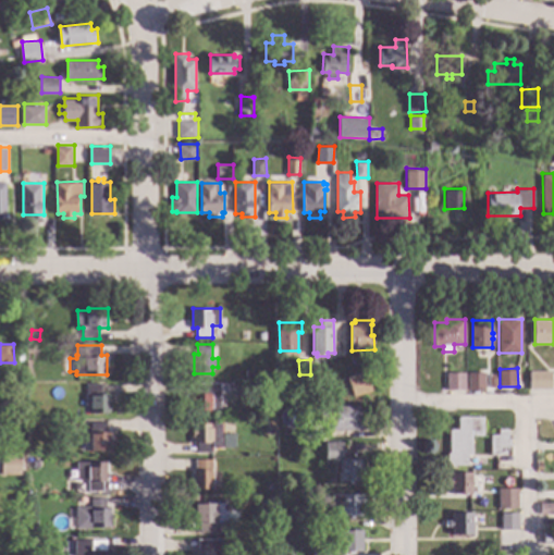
[(552,371),(552,387),(530,387),(530,370),(552,371)]
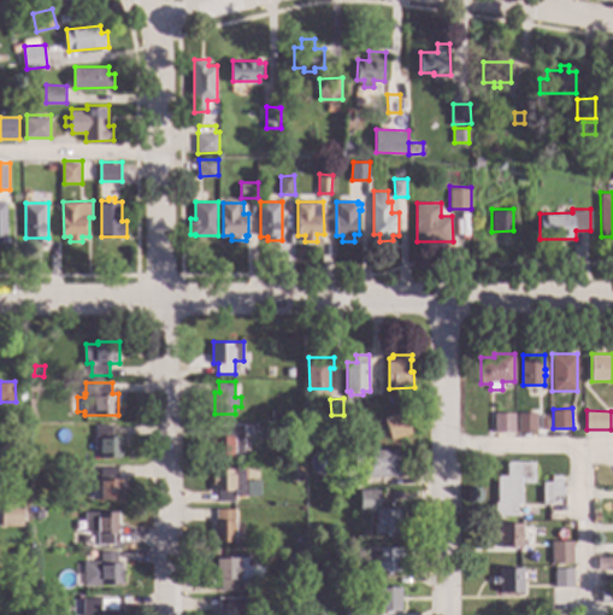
[(412,432),(393,439),(385,417),(406,411),(412,432)]
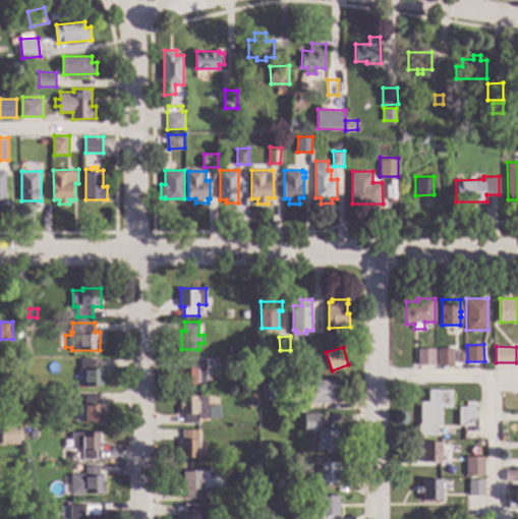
[(436,363),(418,364),(418,348),(436,348),(436,363)]
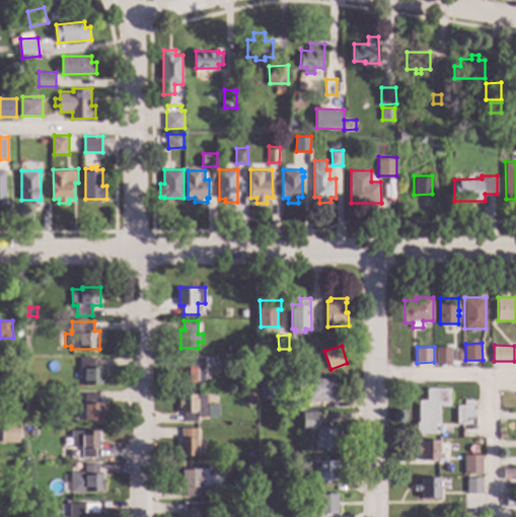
[(452,363),(437,363),(437,347),(452,347),(452,363)]
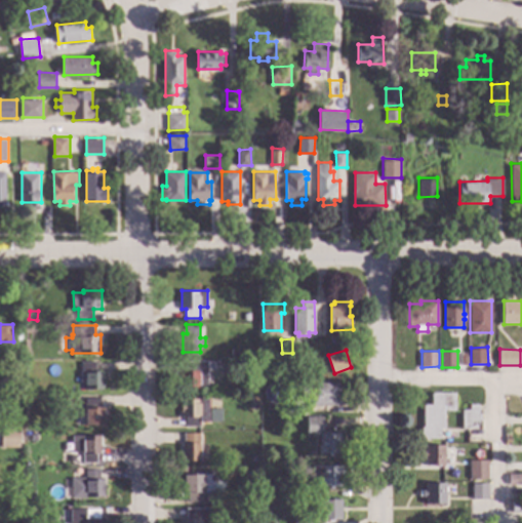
[(209,361),(216,360),(216,369),(208,369),(209,387),(182,389),(182,386),(179,386),(179,381),(183,380),(182,370),(187,369),(187,361),(209,360),(209,361)]
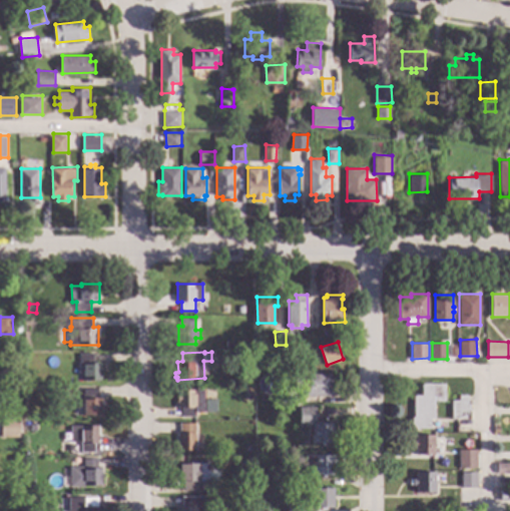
[(95,362),(102,362),(102,365),(104,365),(104,370),(102,370),(102,380),(85,380),(85,363),(81,363),(81,353),(95,353),(95,362)]
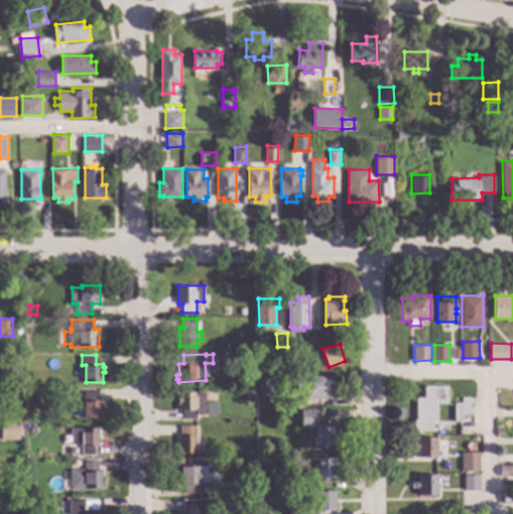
[(335,397),(304,397),(304,389),(297,389),(297,376),(335,376),(335,397)]
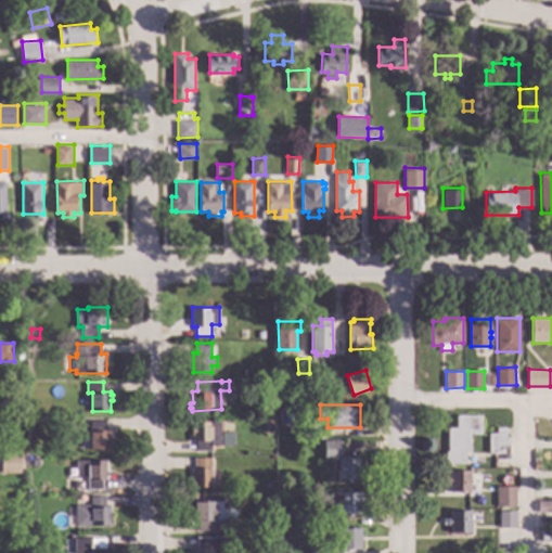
[(483,434),(471,434),(471,452),(466,452),(466,463),(447,463),(447,451),(449,451),(449,427),(458,427),(458,414),(483,414),(483,434)]
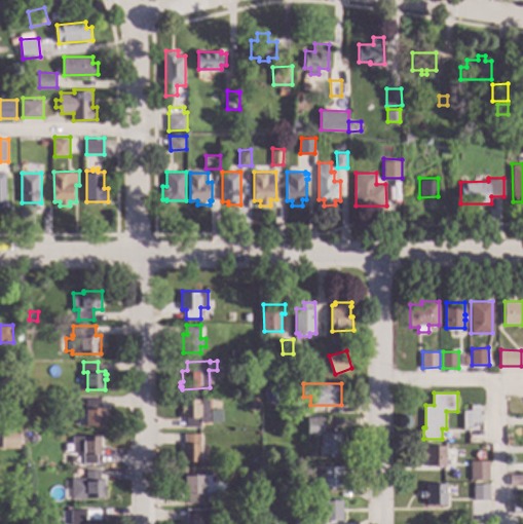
[(102,408),(106,408),(106,425),(86,425),(87,398),(102,398),(102,408)]
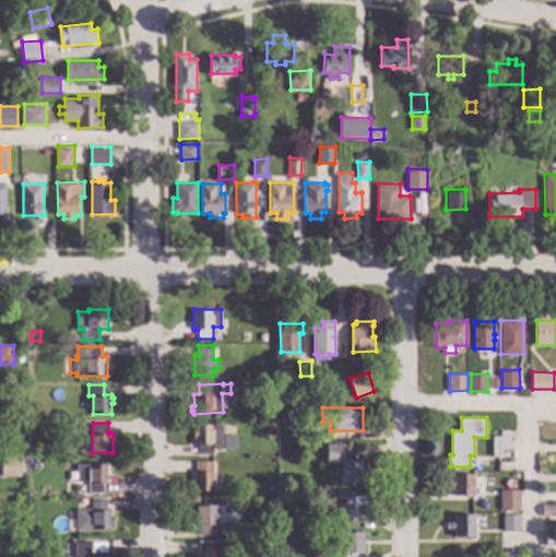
[(224,448),(213,448),(213,453),(200,453),(200,443),(196,443),(196,424),(224,424),(224,448)]
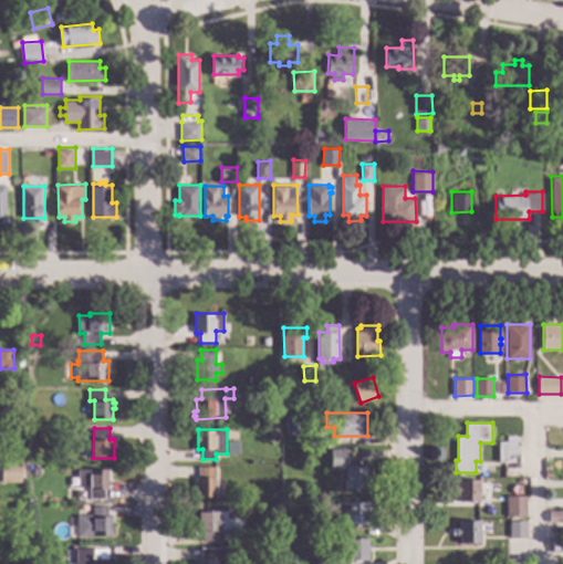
[(326,444),(308,444),(308,431),(326,431),(326,444)]
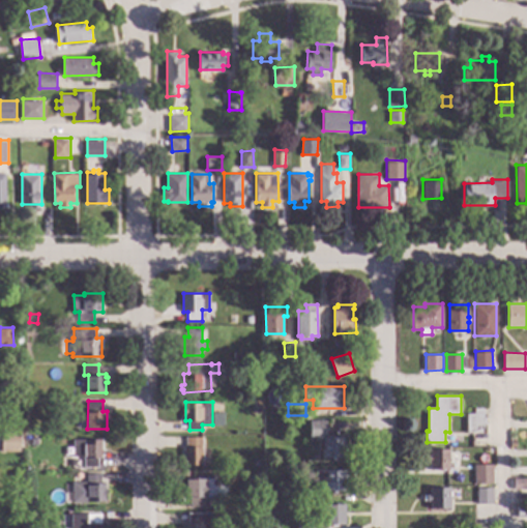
[(484,412),(487,413),(486,432),(467,432),(467,413),(475,413),(475,408),(484,408),(484,412)]
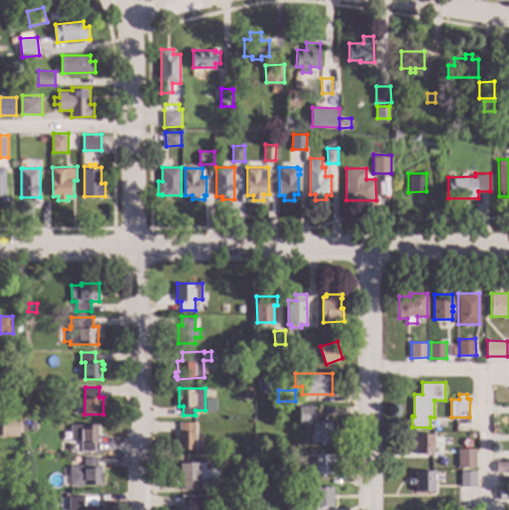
[(316,422),(332,422),(332,441),(312,441),(311,433),(313,433),(313,422),(300,422),(300,406),(316,406),(316,422)]
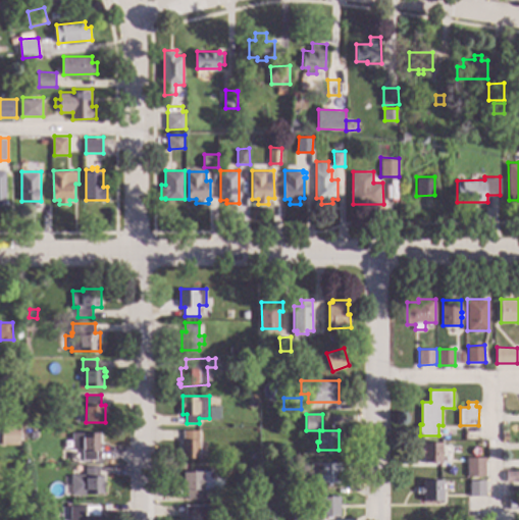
[(20,445),(2,445),(2,425),(20,425),(20,445)]
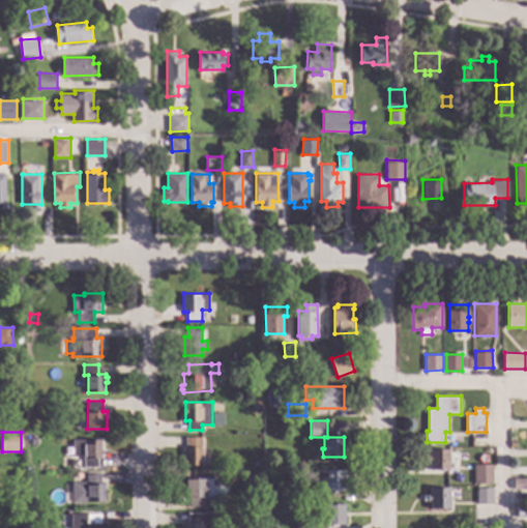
[(203,464),(185,464),(185,446),(187,446),(187,436),(203,436),(203,464)]
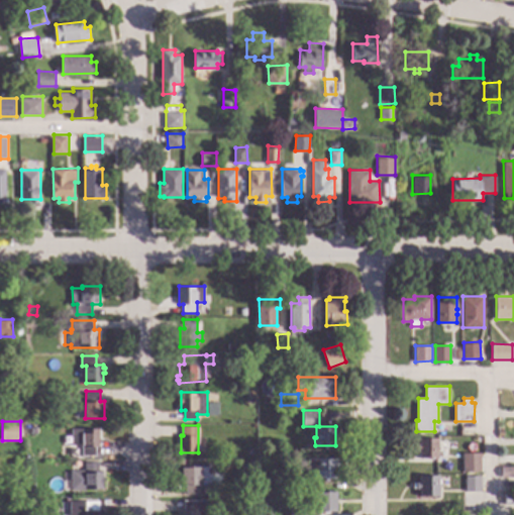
[(101,437),(103,437),(103,442),(101,442),(101,445),(96,445),(97,454),(83,454),(83,444),(73,444),(73,428),(101,427),(101,437)]
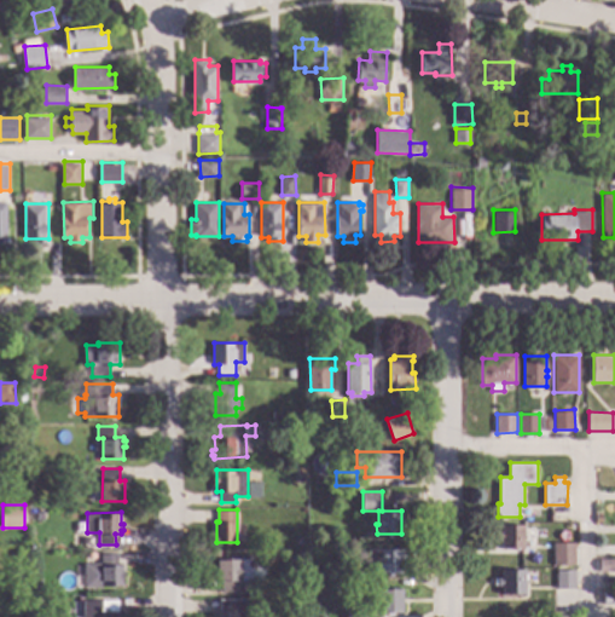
[(524,540),(528,540),(528,547),(524,547),(524,548),(502,548),(502,538),(498,538),(498,531),(502,531),(502,524),(524,524),(524,540)]
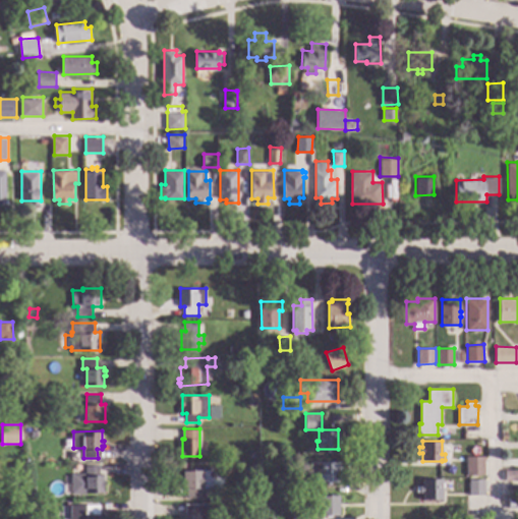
[(260,455),(253,460),(250,456),(255,451),(260,455)]
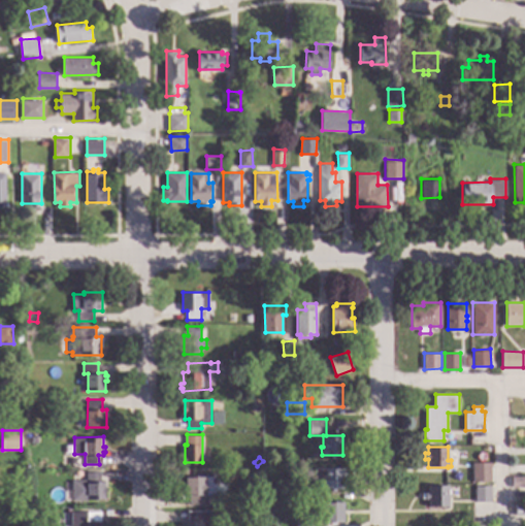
[(491,481),(473,481),(473,462),(491,462),(491,481)]
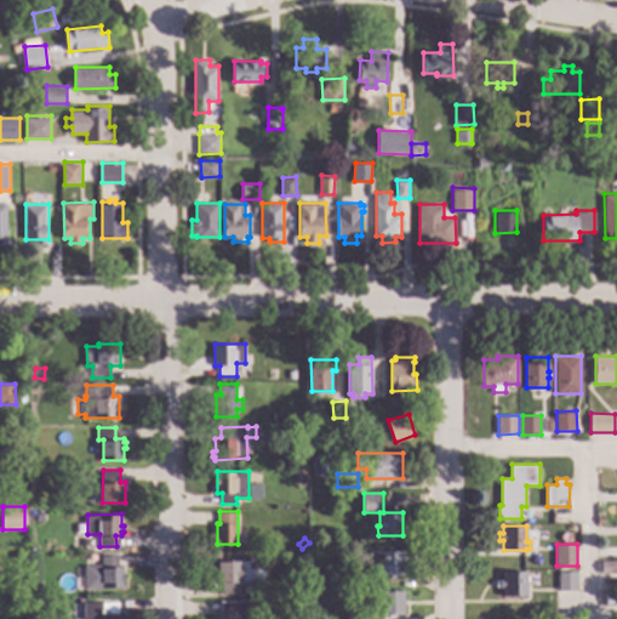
[(404,574),(370,574),(370,550),(404,550),(404,574)]
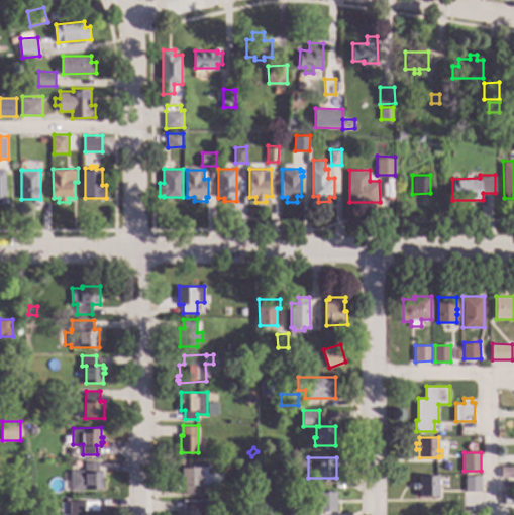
[(100,470),(103,470),(104,489),(72,490),(71,470),(86,470),(86,461),(100,460),(100,470)]
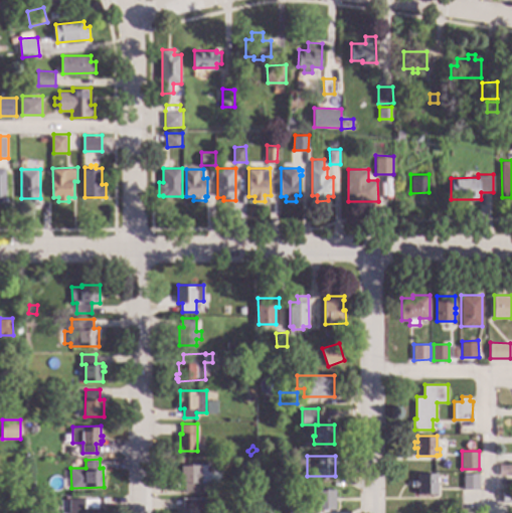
[(211,465),(214,465),(214,472),(210,472),(210,482),(201,482),(201,491),(185,491),(185,481),(182,481),(182,465),(200,465),(200,464),(211,464),(211,465)]
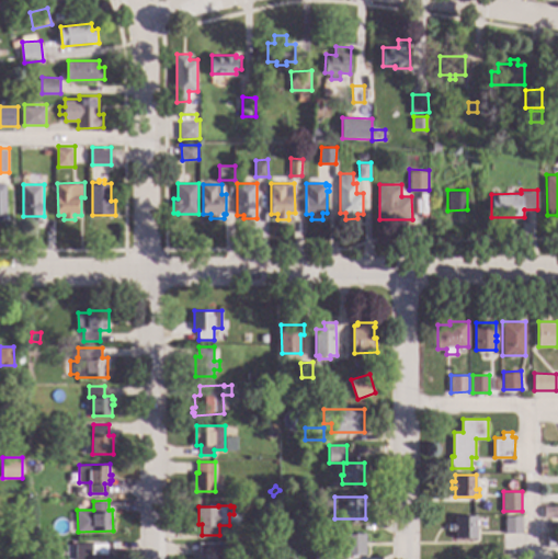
[(557,516),(545,517),(544,505),(557,505),(557,516)]
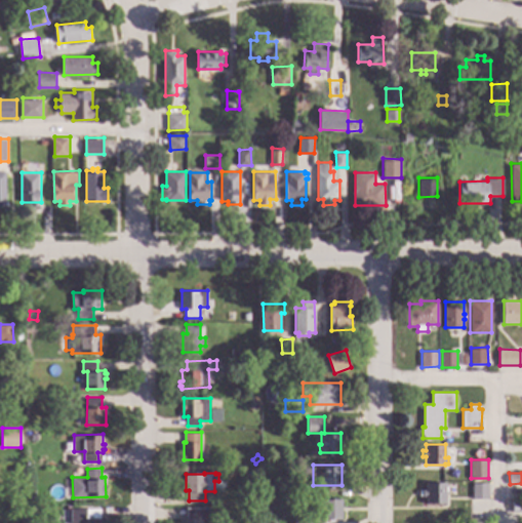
[(446,503),(426,503),(426,496),(419,495),(419,490),(427,489),(427,482),(446,482),(446,503)]
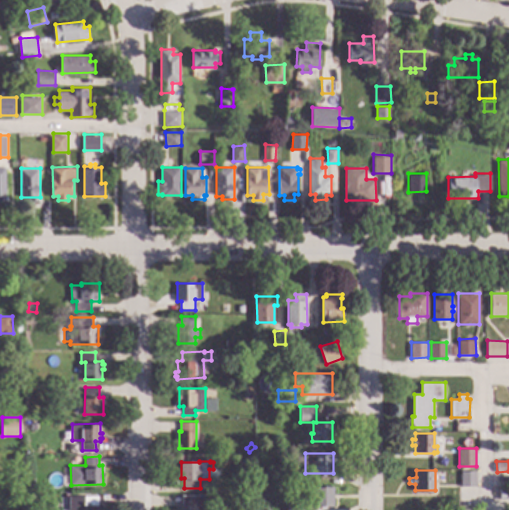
[(476,486),(462,485),(462,471),(476,471),(476,486)]
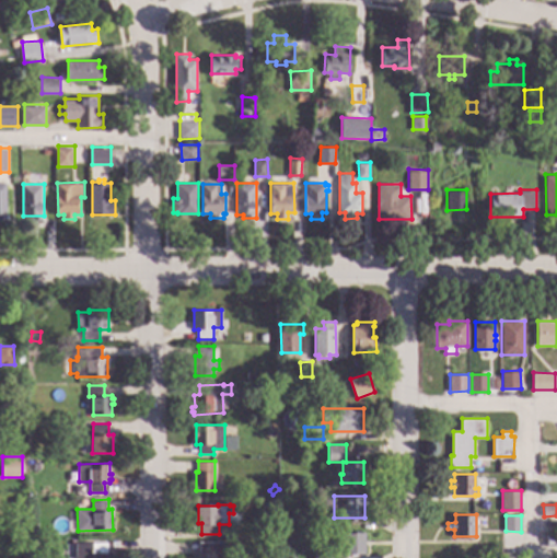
[(38,534),(30,535),(30,525),(38,524),(38,534)]
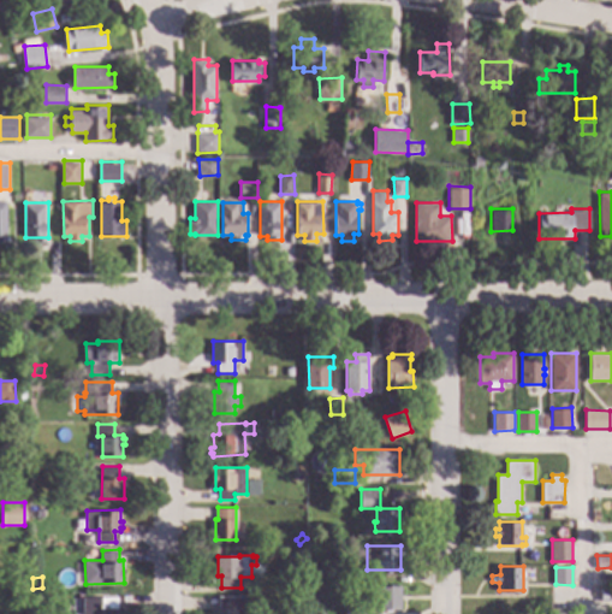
[(400,609),(375,609),(375,598),(378,598),(378,586),(400,585),(400,609)]
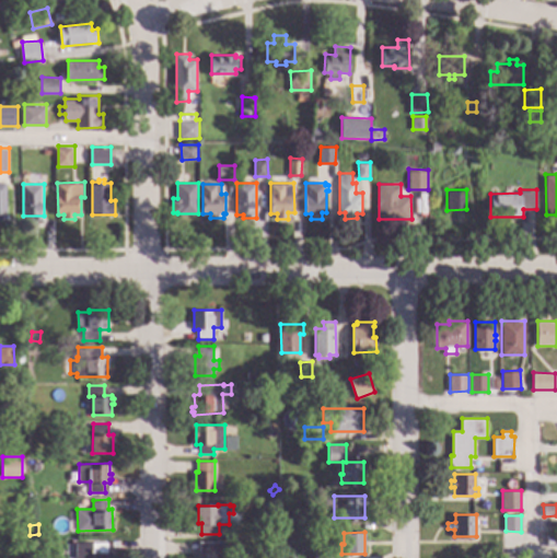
[(556,545),(548,546),(547,534),(556,534),(556,545)]
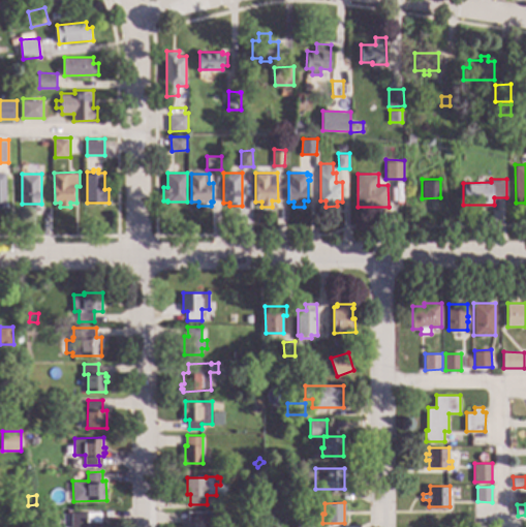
[(309,515),(313,515),(313,526),(298,526),(298,516),(299,516),(299,510),(309,510),(309,515)]
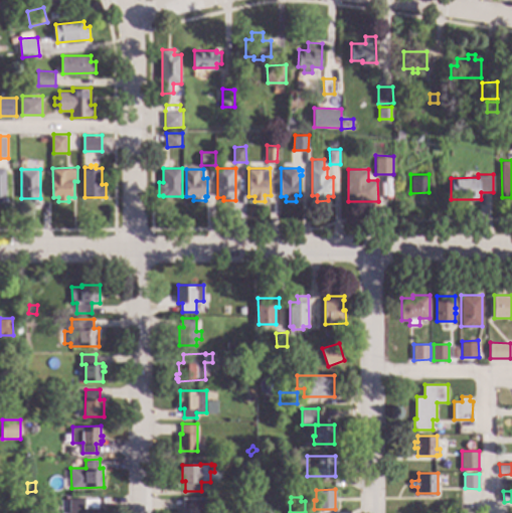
[(100,507),(104,507),(104,512),(69,512),(69,498),(99,498),(100,507)]
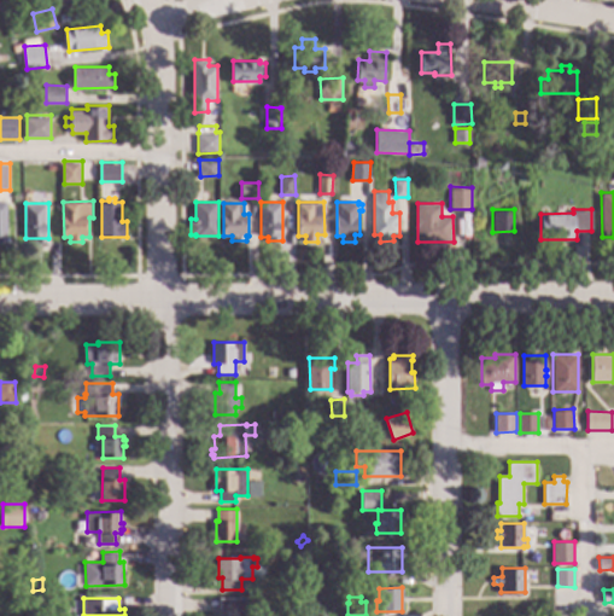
[(246,615),(215,615),(215,609),(221,609),(221,598),(246,598),(246,615)]
